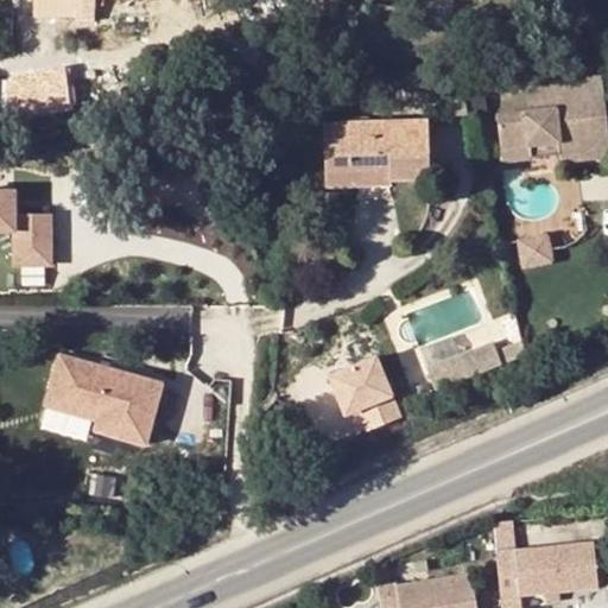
[(94,20),(94,0),(55,0),(56,18),(94,20)]
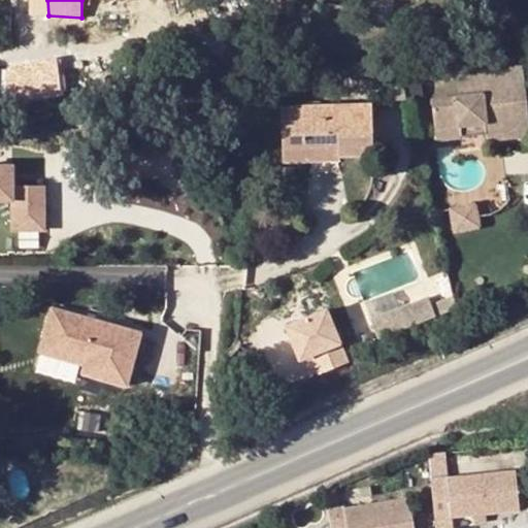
[(371,60),(356,61),(357,74),(372,75),(371,60)]
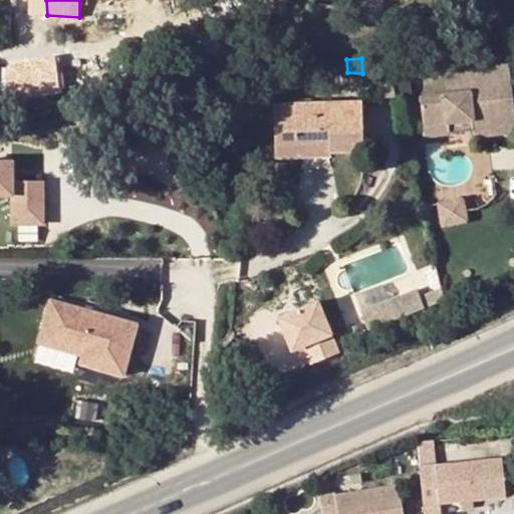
[(505,67),(466,72),(468,119),(471,137),(499,134),(498,121),(511,119),(505,67)]
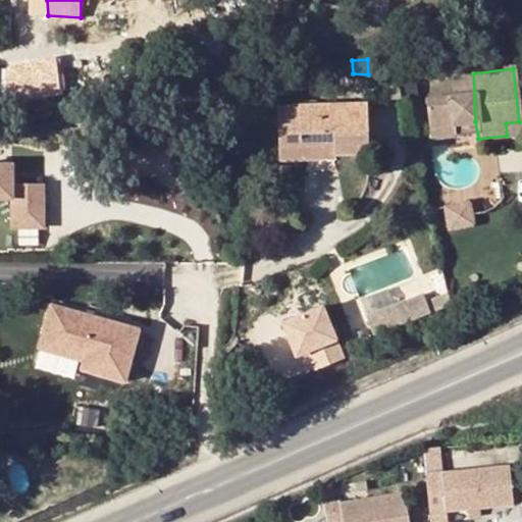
[(426,127),(475,121),(473,73),(448,75),(450,99),(424,101),(426,127)]
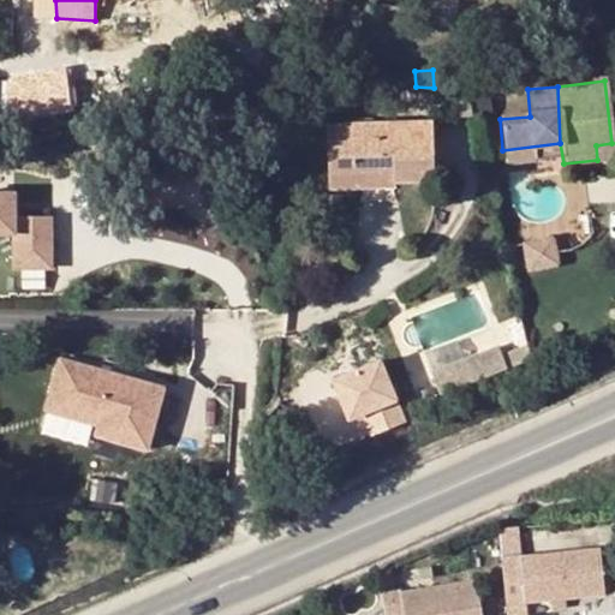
[(327,125),(328,177),(394,174),(394,180),(433,179),(433,121),(327,125)]
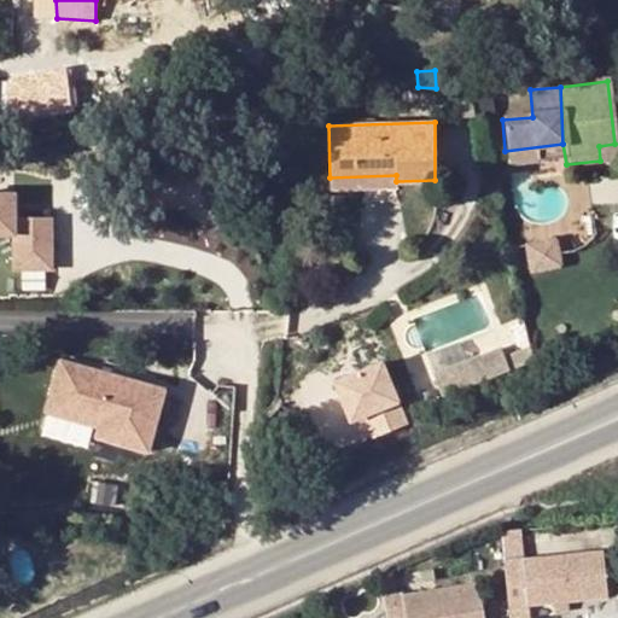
[(563,157),(563,144),(505,151),(507,163),(563,157)]
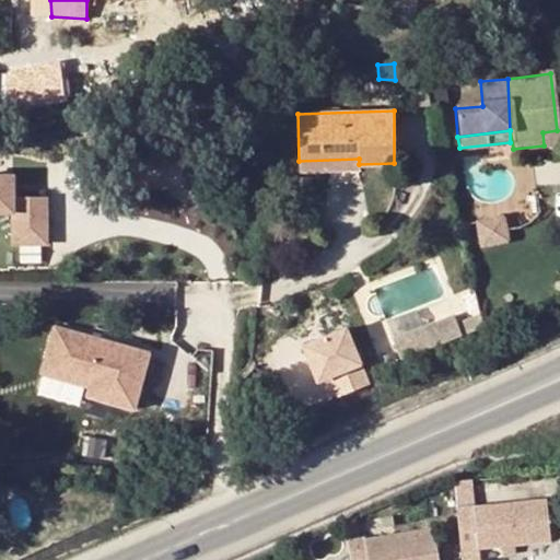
[(543,132),(544,146),(559,143),(557,130),(543,132)]
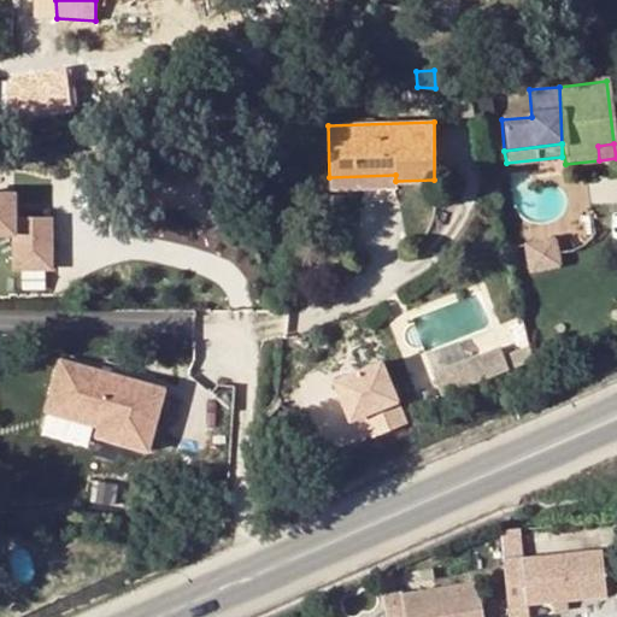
[(395,188),(395,181),(395,175),(329,177),(329,191),(395,188)]
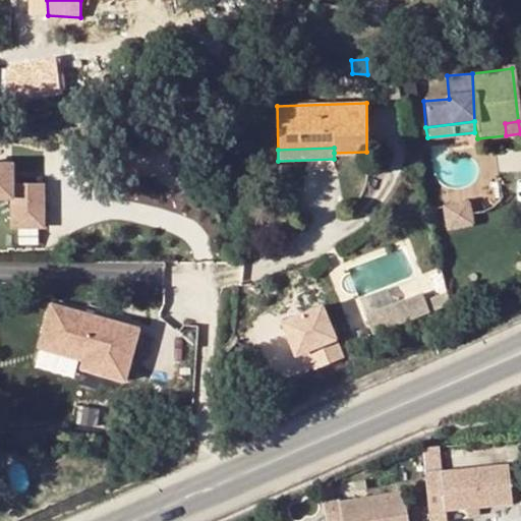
[(0,200),(12,200),(12,230),(43,231),(43,186),(12,186),(12,167),(0,167),(0,200)]
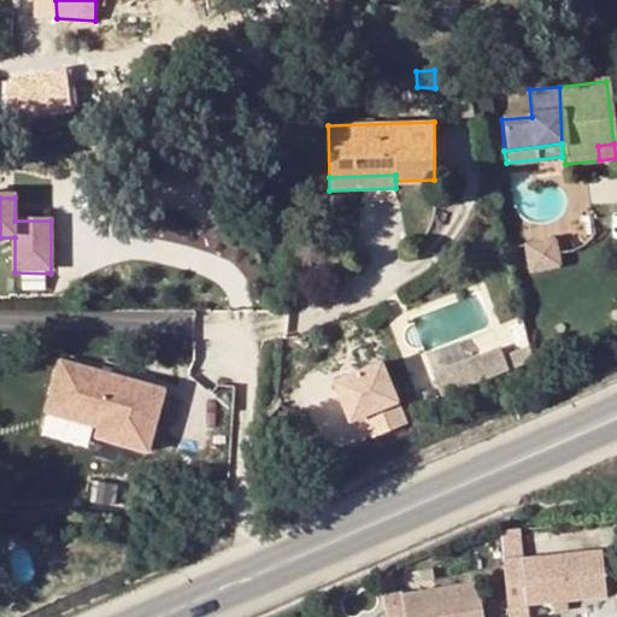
[(518,266),(529,292),(556,280),(545,256),(518,266)]
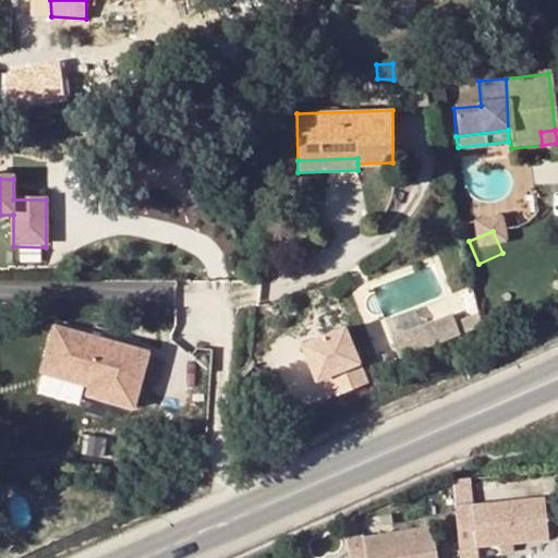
[(455,314),(393,338),(401,359),(462,334),(458,323),(455,314)]
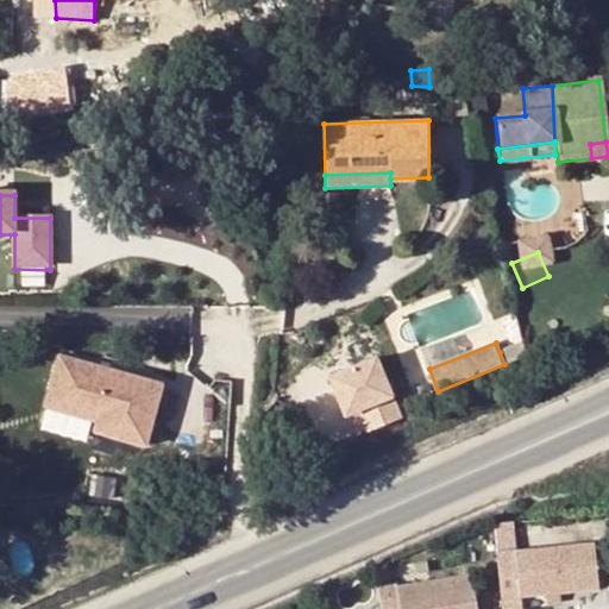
[(527,344),(500,352),(504,364),(529,356),(527,344)]
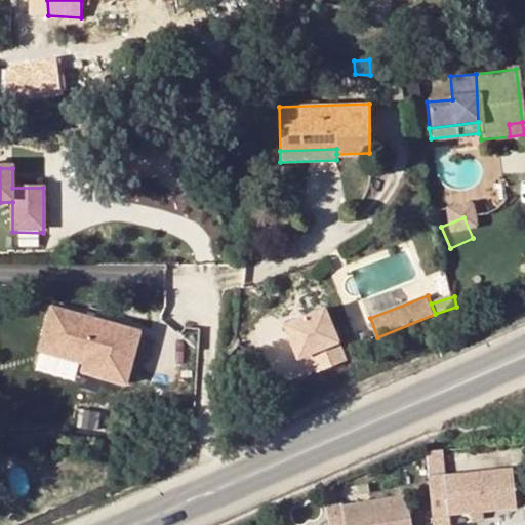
[(285,322),(300,360),(313,355),(320,371),(352,358),(329,304),(285,322)]
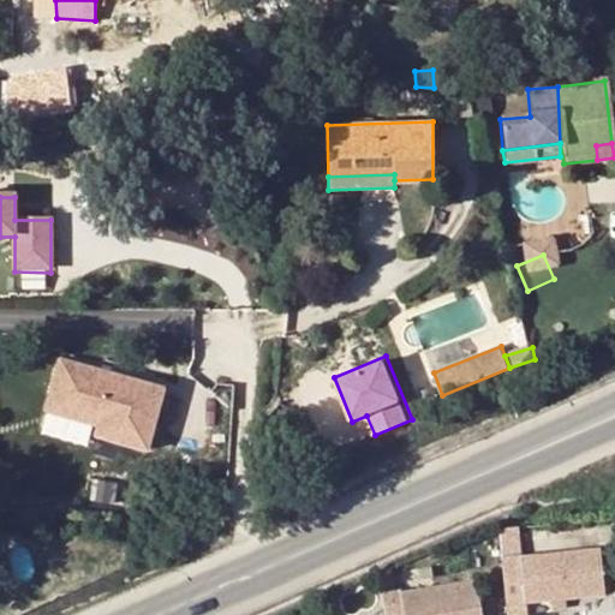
[(163,389),(58,363),(46,416),(97,428),(95,439),(148,452),(163,389)]
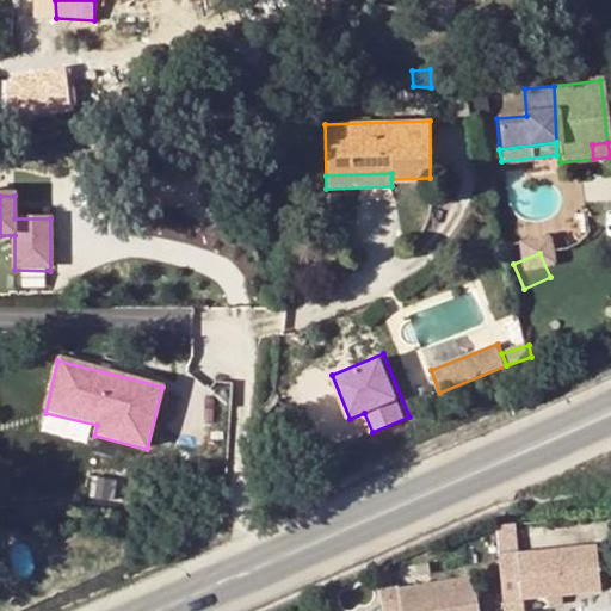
[(597,544),(499,554),(504,604),(522,603),(522,596),(547,593),(560,592),(600,587),(597,544)]
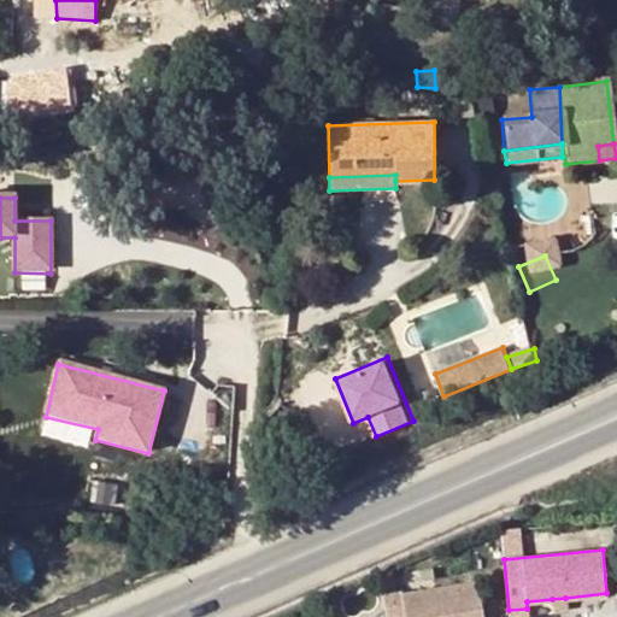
[(483,616),(476,580),(399,595),(403,616),(483,616)]
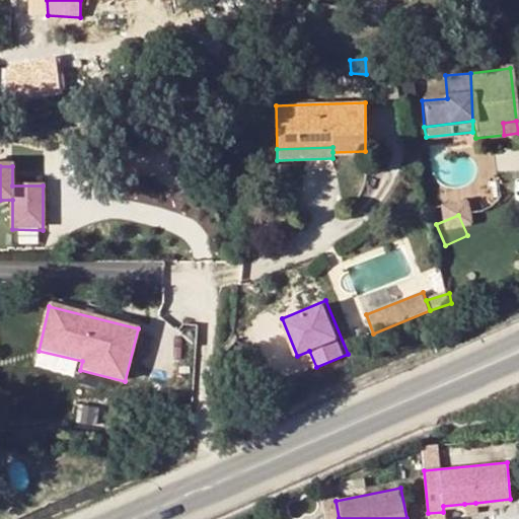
[(475,503),(464,504),(465,513),(476,511),(475,503)]
